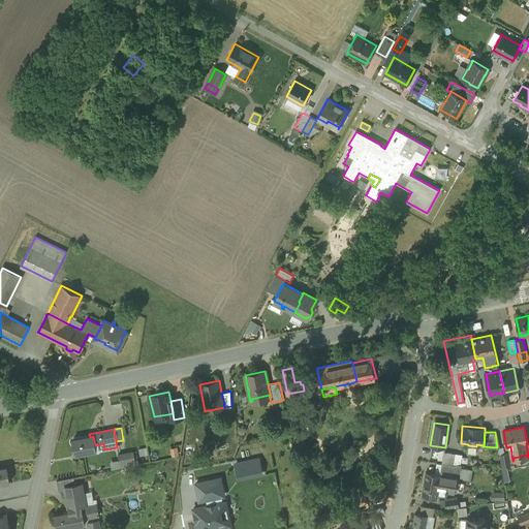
[(90,437),(72,440),(75,456),(104,449),(103,443),(95,445),(93,436),(90,437)]
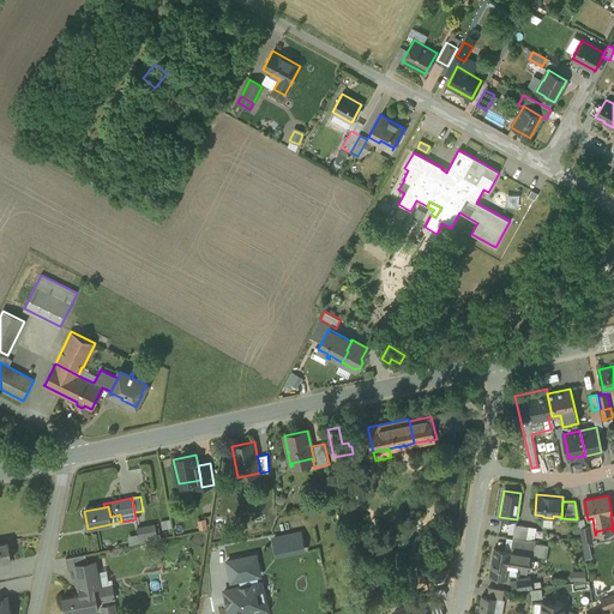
[(528,525),(516,523),(513,537),(523,539),(525,539),(528,525)]
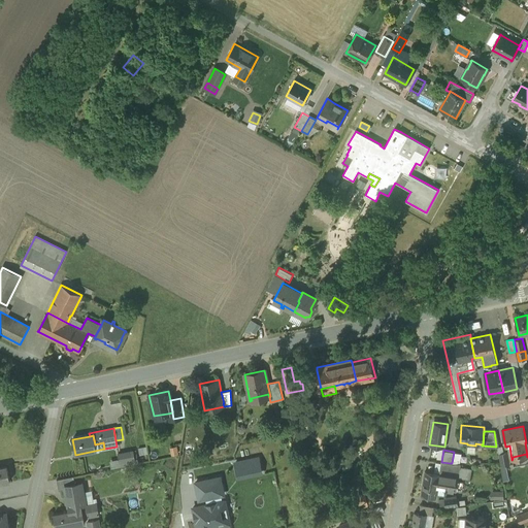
[(134,451),(119,454),(120,459),(120,462),(135,460),(134,451)]
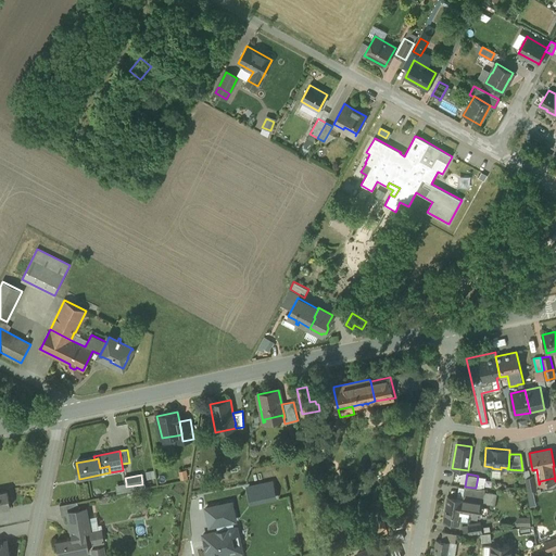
[(478,476),(476,488),(484,488),(487,477),(478,476)]
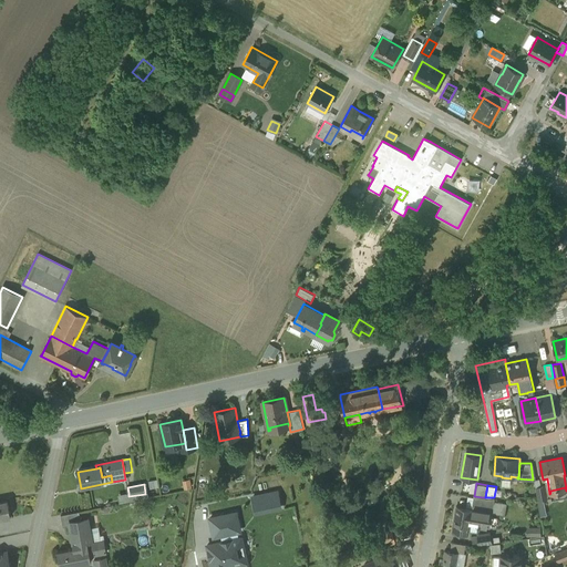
[(545,486),(536,487),(538,500),(547,497),(545,486)]
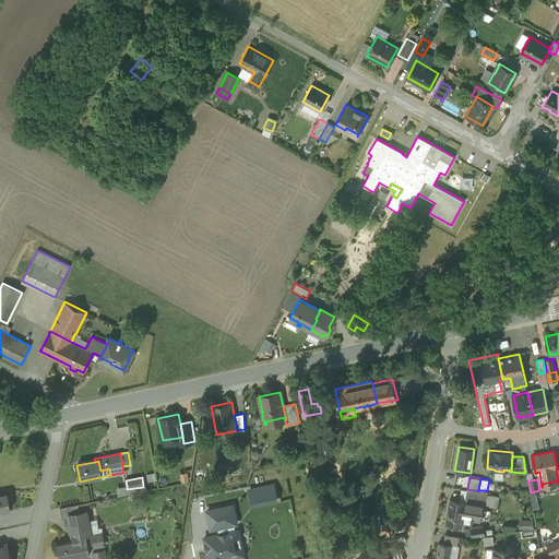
[(143,487),(127,489),(127,486),(116,488),(118,496),(147,490),(146,485),(143,487)]
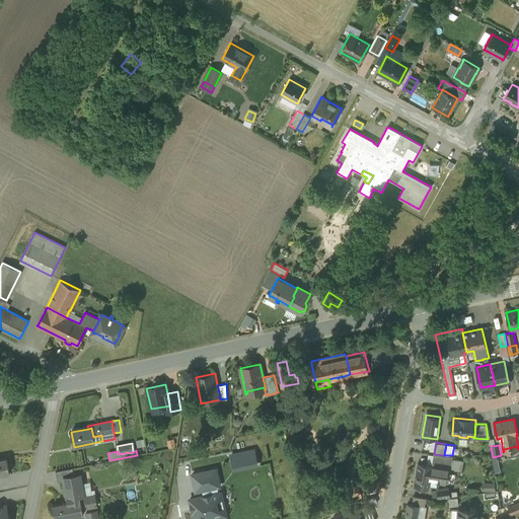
[(254,451),(231,456),(233,466),(256,461),(254,451)]
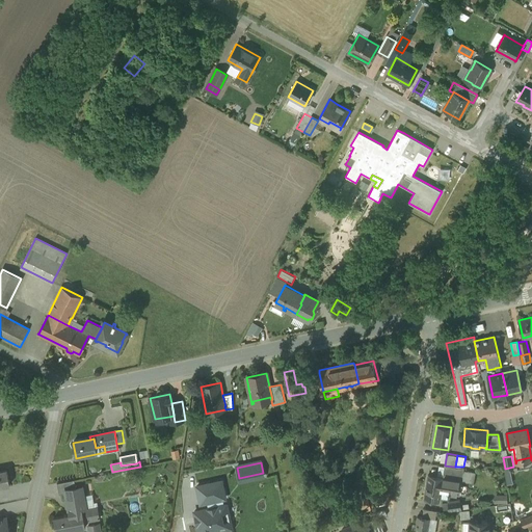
[(455,467),(453,467),(445,466),(443,475),(462,478),(463,467),(455,467)]
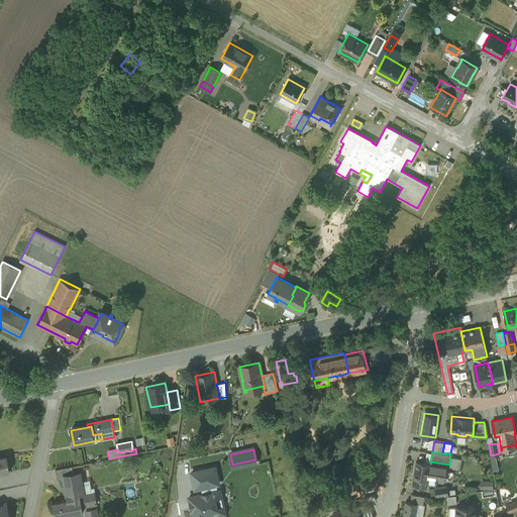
[(0,473),(10,472),(7,456),(0,457),(0,473)]
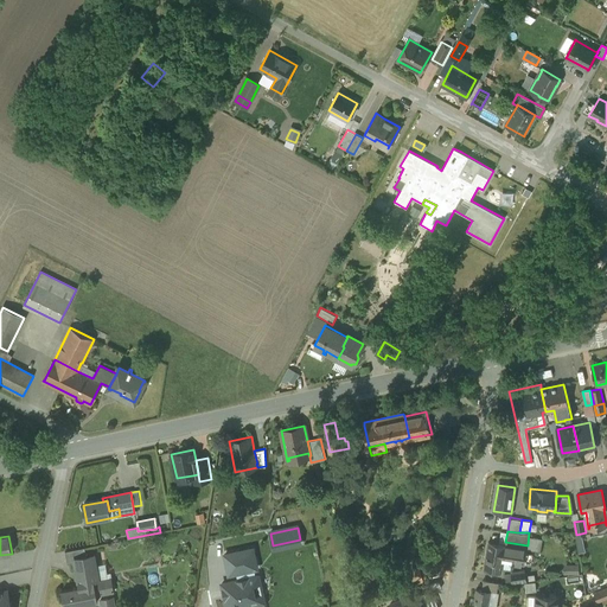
[(300,540),(273,545),(274,551),(301,545),(300,540)]
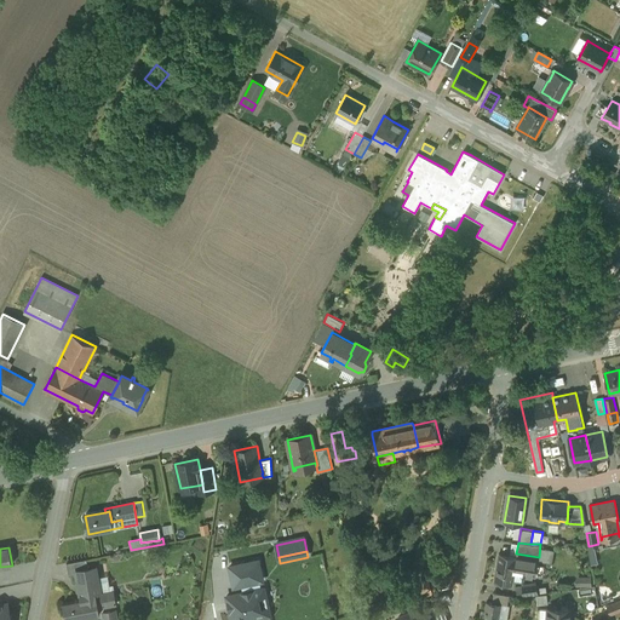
[(538,560),(499,554),(494,580),(512,584),(515,572),(523,573),(523,574),(535,575),(538,560)]
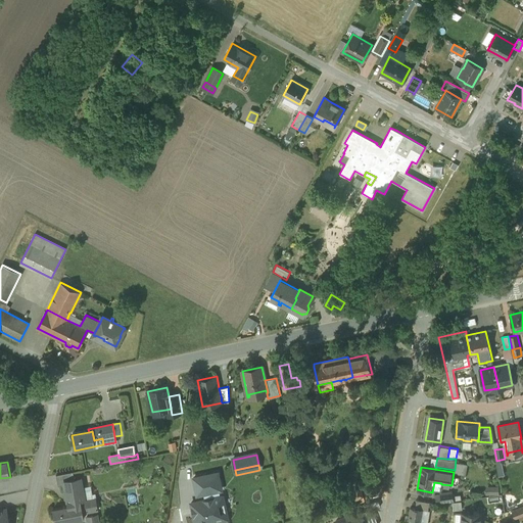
[(74,472),(56,475),(58,486),(65,484),(64,481),(75,479),(74,472)]
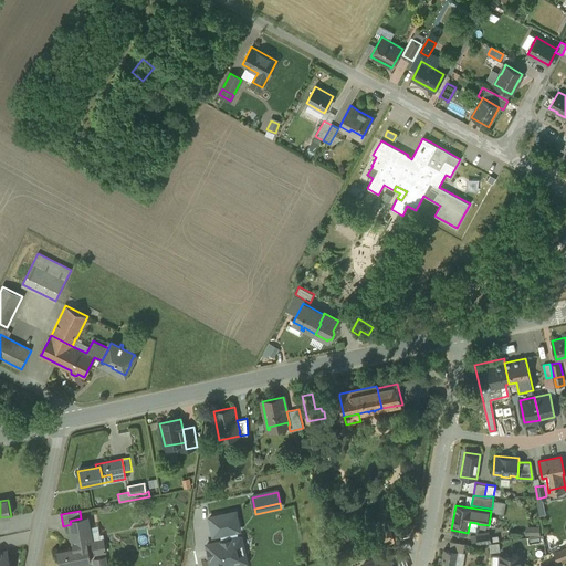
[(210,517),(213,536),(220,534),(238,531),(240,530),(236,512),(210,517)]
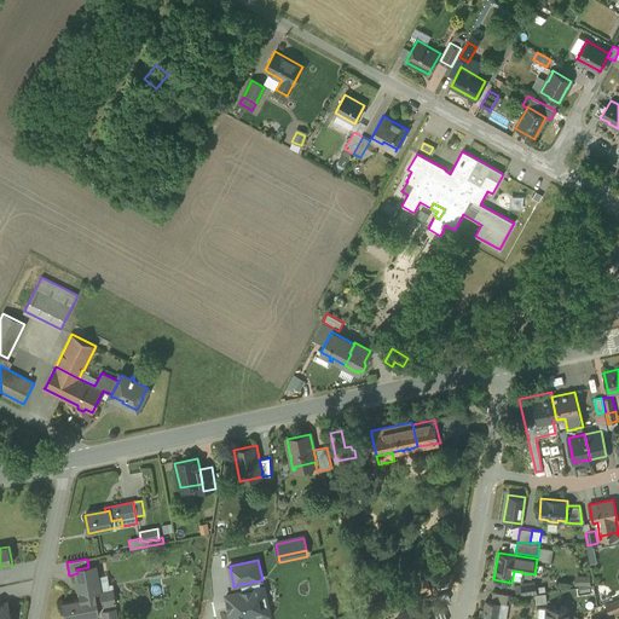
[(88,567),(76,570),(77,573),(79,582),(77,583),(79,589),(80,590),(82,599),(63,602),(65,618),(71,618),(90,615),(90,614),(100,613),(99,606),(116,602),(114,589),(98,593),(97,588),(99,588),(96,566),(88,567)]
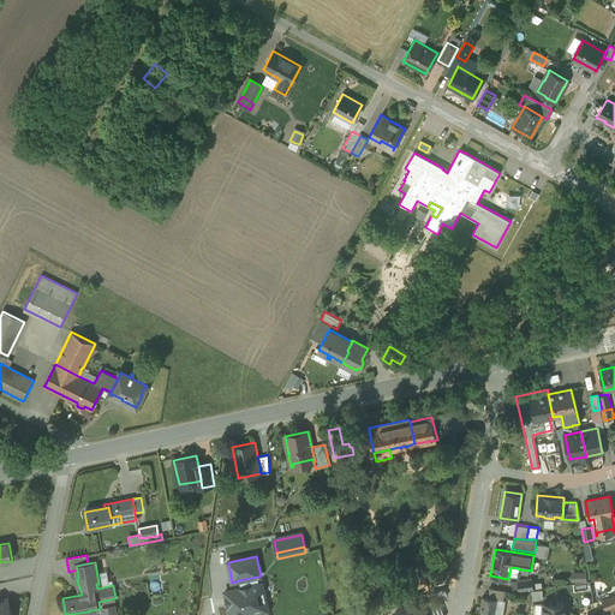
[(442,574),(429,577),(430,585),(443,581),(442,574)]
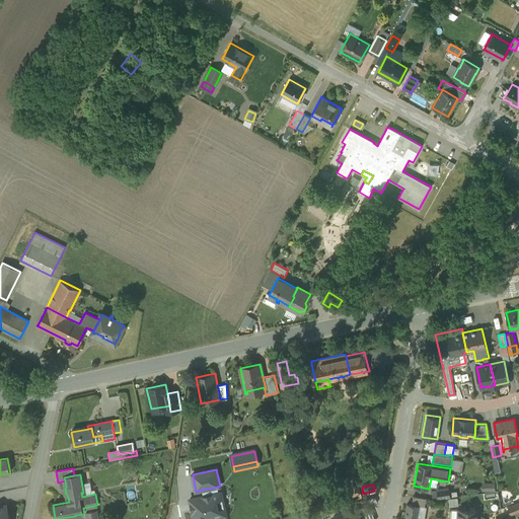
[(218,487),(202,490),(203,496),(219,493),(218,487)]
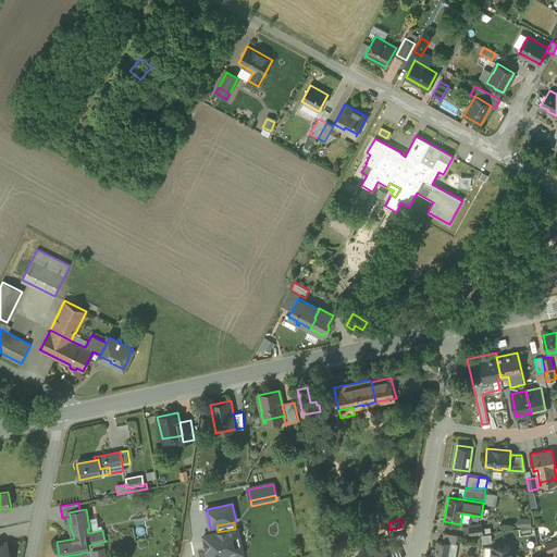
[(482,523),(463,527),(465,533),(470,532),(470,534),(483,533),(482,523)]
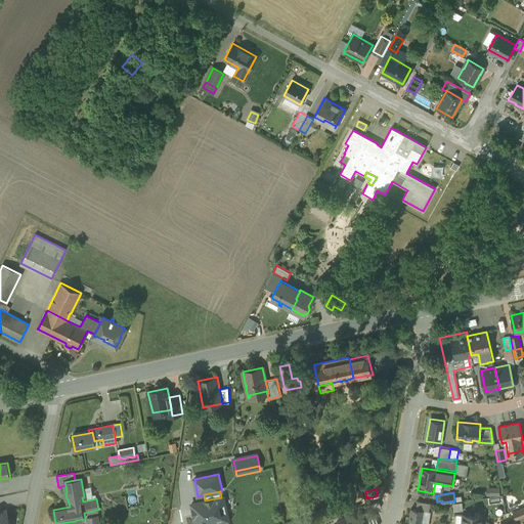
[(205,500),(191,504),(195,523),(228,523),(223,497),(221,497),(205,500)]
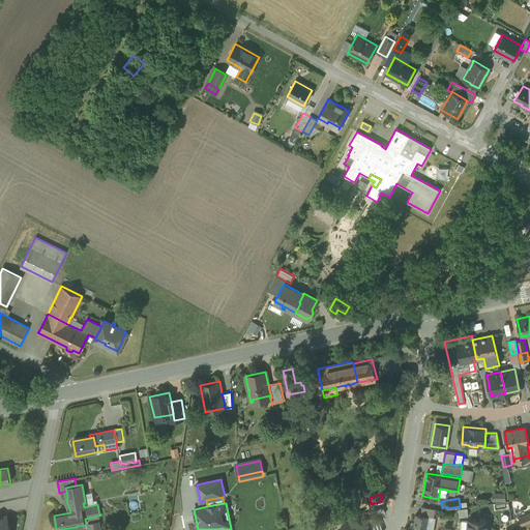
[(429,516),(434,517),(435,508),(422,506),(421,514),(429,516)]
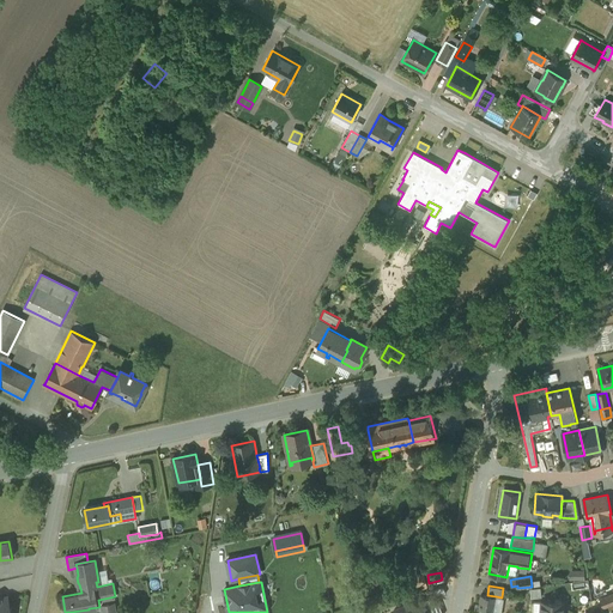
[(521,590),(509,592),(510,600),(522,599),(521,590)]
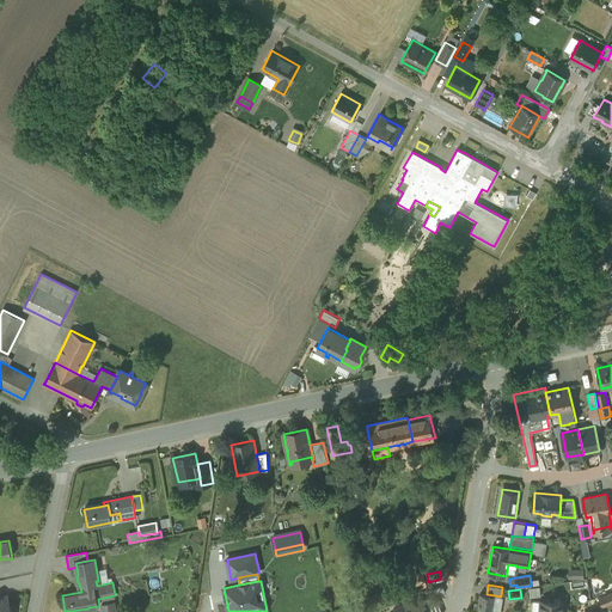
[(487,594),(479,593),(476,611),(491,611),(495,595),(487,594)]
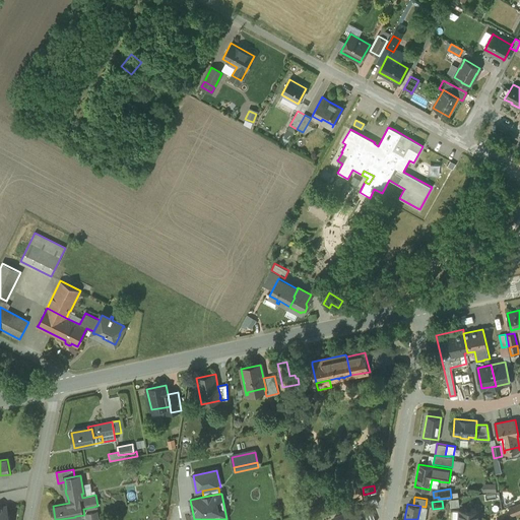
[(519,504),(509,509),(512,516),(519,512),(519,504)]
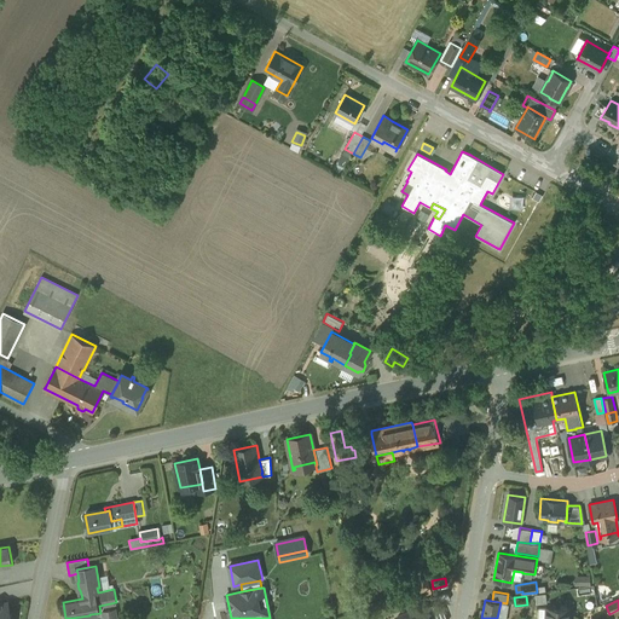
[(423,608),(427,618),(446,618),(441,602),(423,608)]
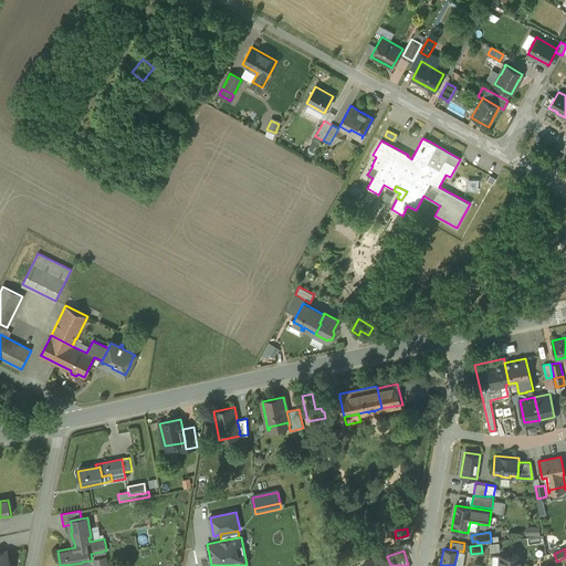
[(461,565),(463,552),(458,551),(454,565),(461,565)]
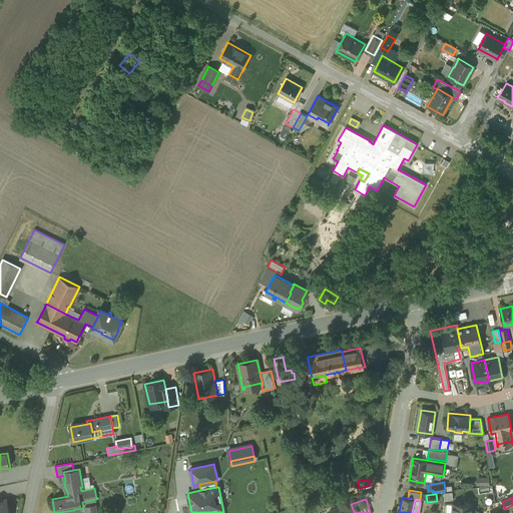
[(9,512),(6,500),(0,501),(0,512),(9,512)]
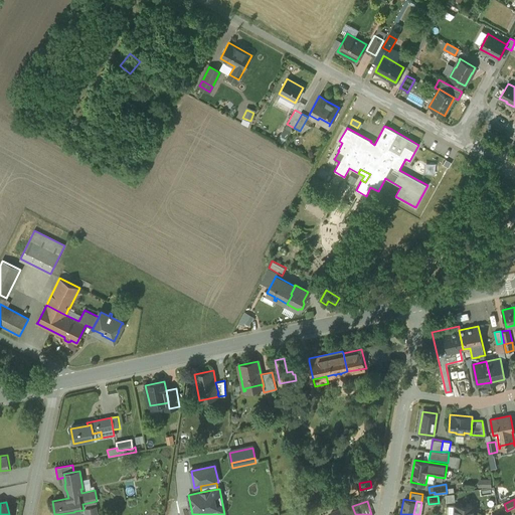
[(352,505),(330,513),(331,514),(355,514),(352,506),(352,505)]
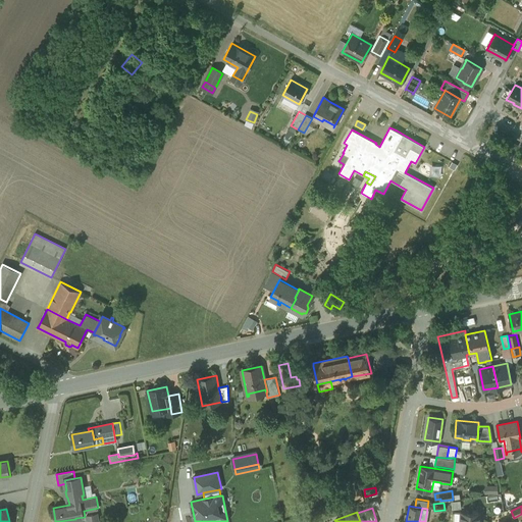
[(479,521),(480,513),(461,512),(461,513),(462,513),(461,521),(479,521)]
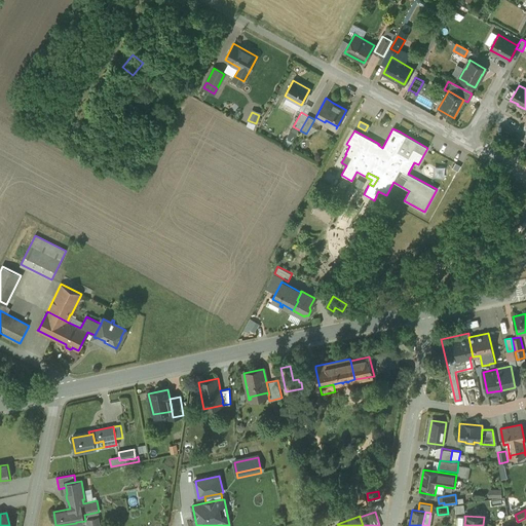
[(100,525),(98,517),(87,519),(88,525),(100,525)]
